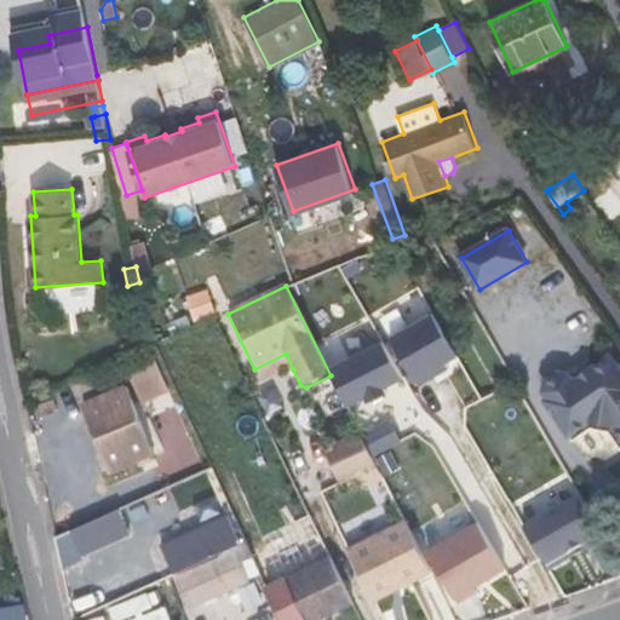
[(446,361),(459,355),(434,313),(392,336),(419,384),(437,373),(435,368),(446,361)]
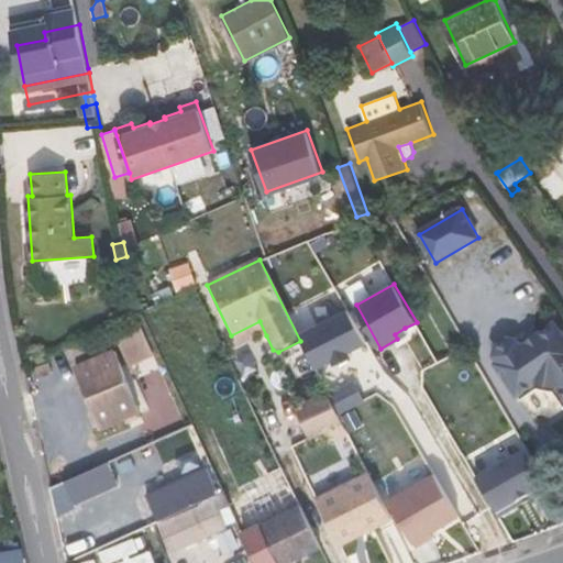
[(349,309),(298,334),(316,368),(331,361),(334,365),(351,356),(348,352),(367,342),(349,309)]
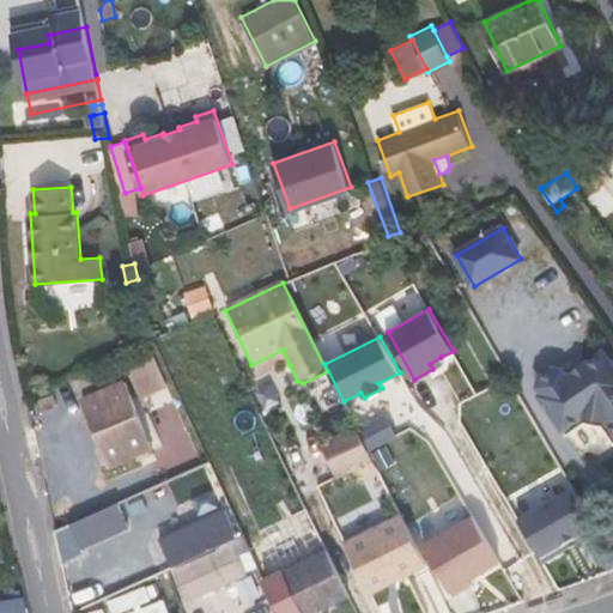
[(283,350),(252,365),(259,380),(290,365),(283,350)]
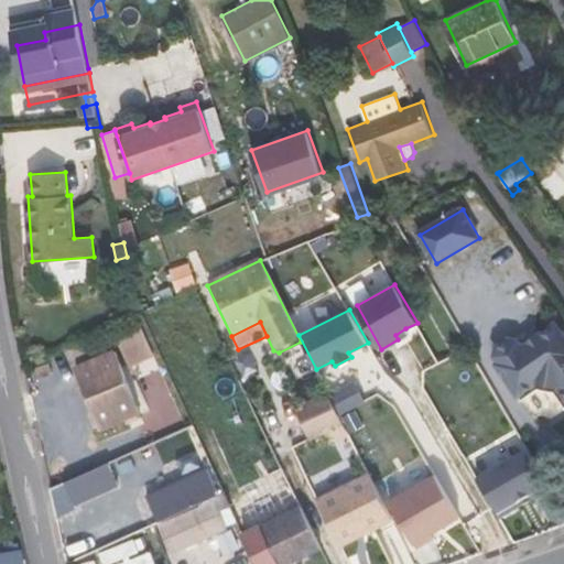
[(140,324),(116,336),(125,357),(127,356),(131,366),(154,355),(140,324)]
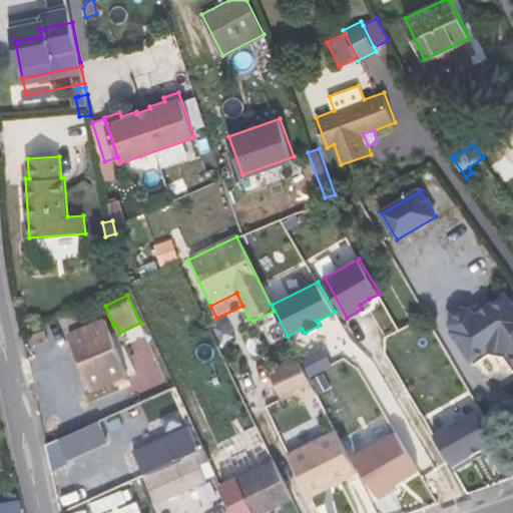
[(512,305),(507,296),(476,318),(472,312),(464,310),(453,318),(451,326),(456,332),(453,334),(473,362),(489,351),(492,356),(505,358),(509,355),(512,359),(512,305)]
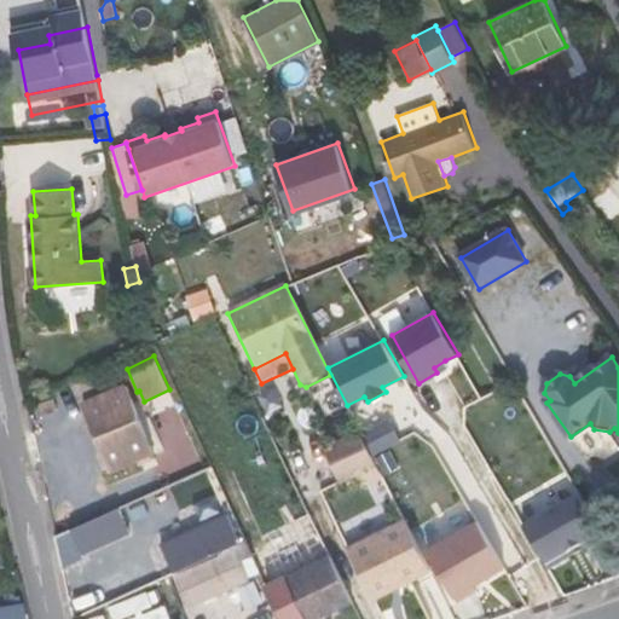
[(437,372),(449,366),(445,360),(434,368),(437,372)]
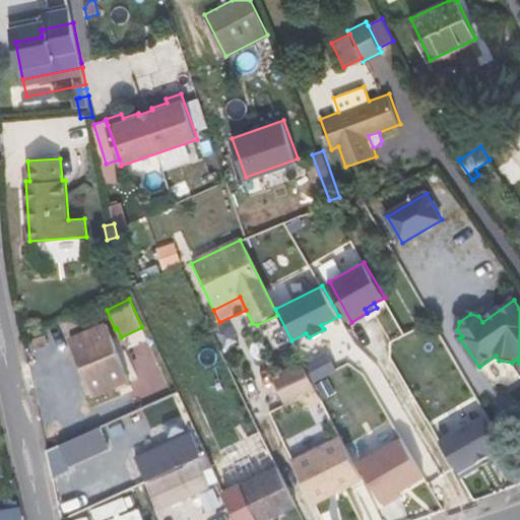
[(82,312),(62,321),(66,329),(86,320),(82,312)]
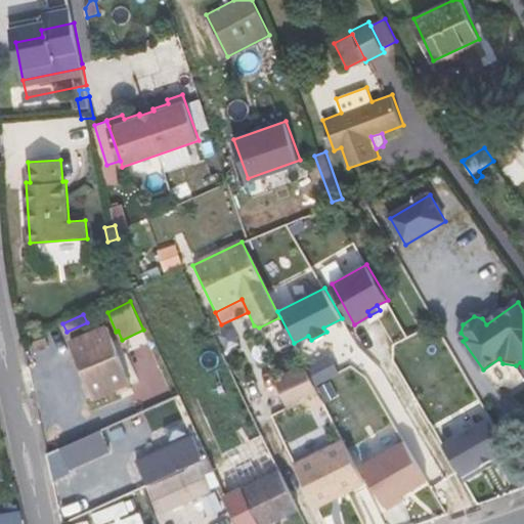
[(72,345),(90,384),(126,367),(115,343),(106,326),(72,345)]
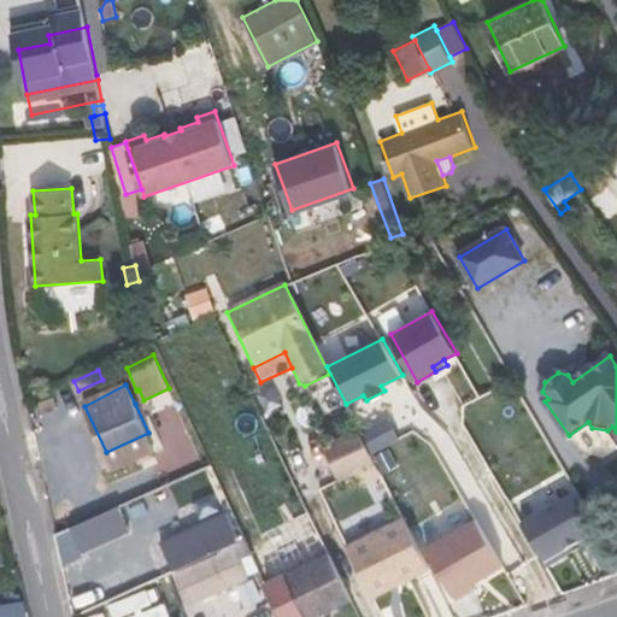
[(353,418),(321,435),(338,466),(370,451),(353,418)]
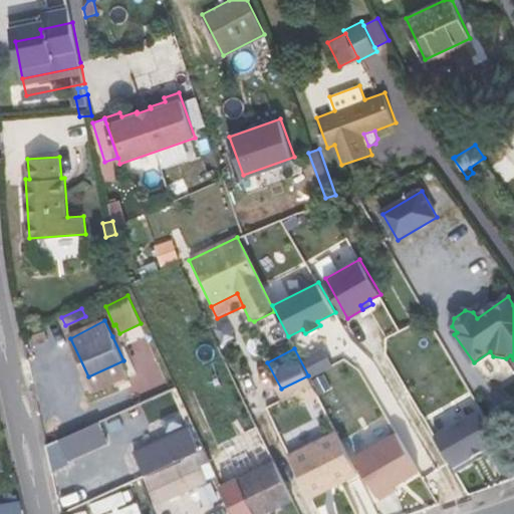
[(88,376),(96,394),(132,376),(123,360),(88,376)]
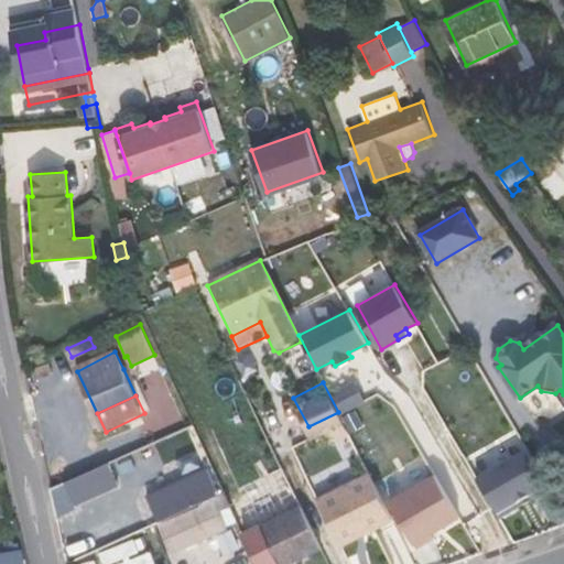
[(533,498),(550,488),(528,449),(477,478),(500,518),(519,507),(517,502),(531,494),(533,498)]
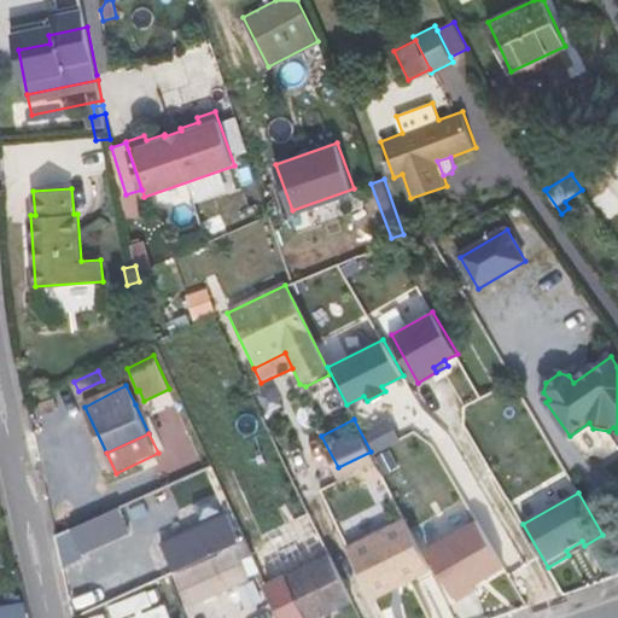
[(81,551),(129,529),(120,506),(71,526),(81,551)]
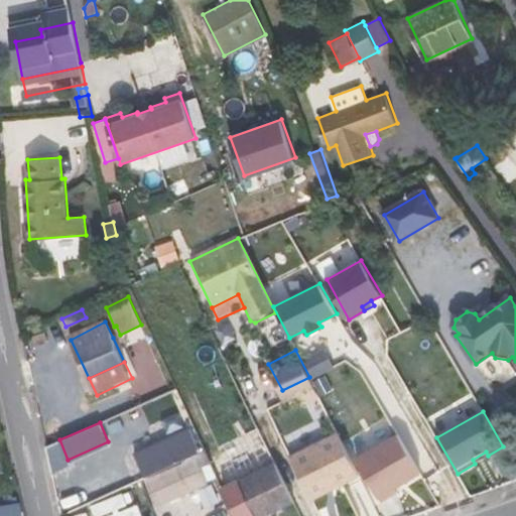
[(206,453),(196,428),(136,455),(146,478),(206,453)]
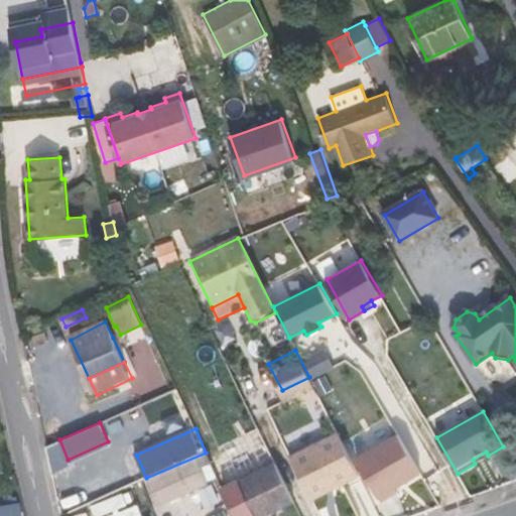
[(291,457),(313,499),(359,475),(337,433),(291,457)]
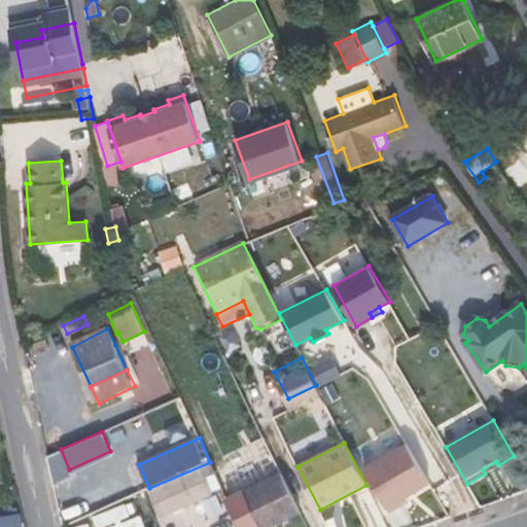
[(408,443),(364,467),(390,512),(407,501),(403,497),(430,482),(408,443)]
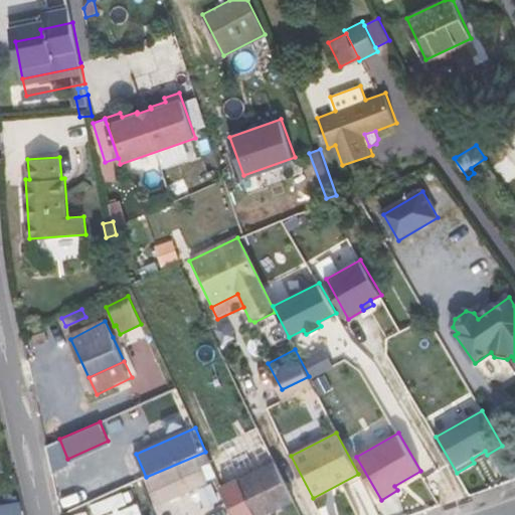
[(67,459),(59,439),(45,445),(51,470),(69,463),(67,459)]
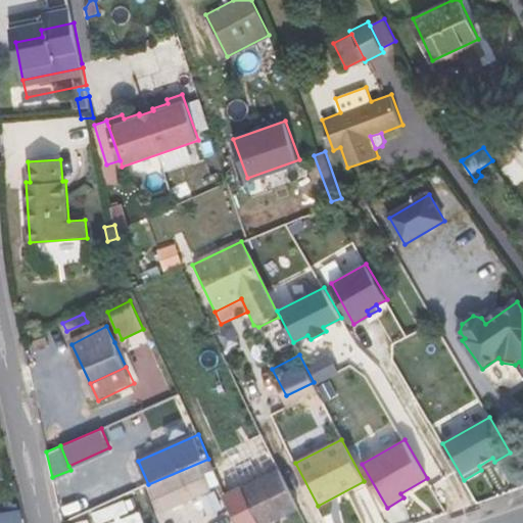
[(481,470),(494,462),(492,458),(479,466),(481,470)]
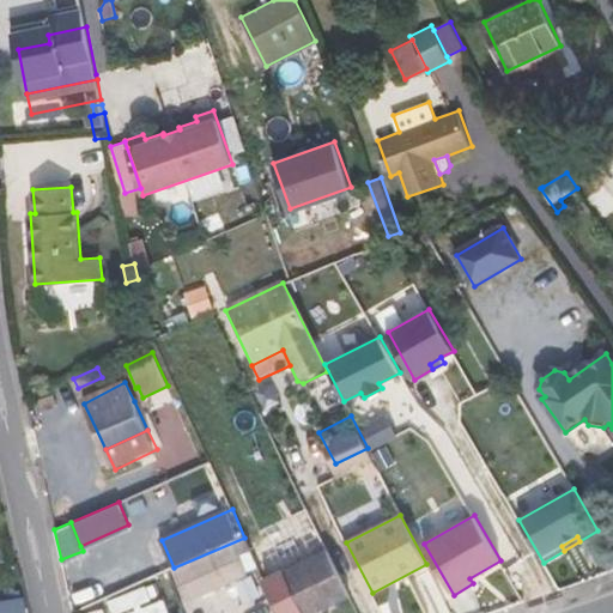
[(231,547),(175,571),(187,600),(244,576),(237,559),(252,553),(246,540),(231,547)]
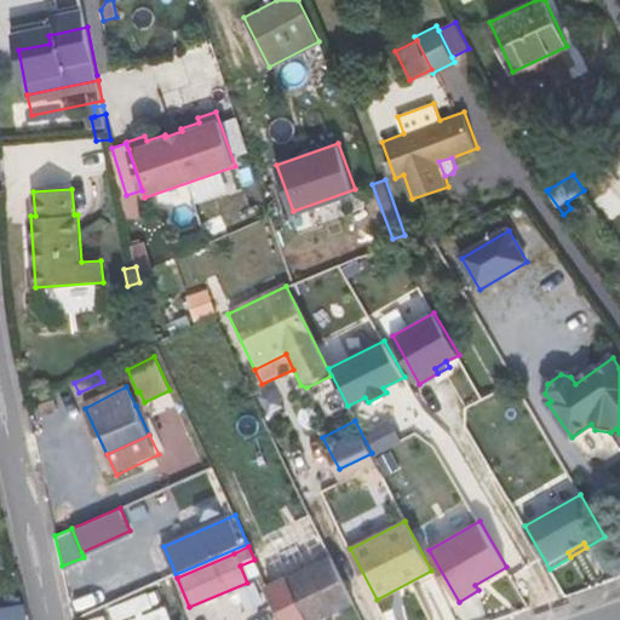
[(287,577),(308,619),(317,619),(354,602),(332,556),(287,577)]
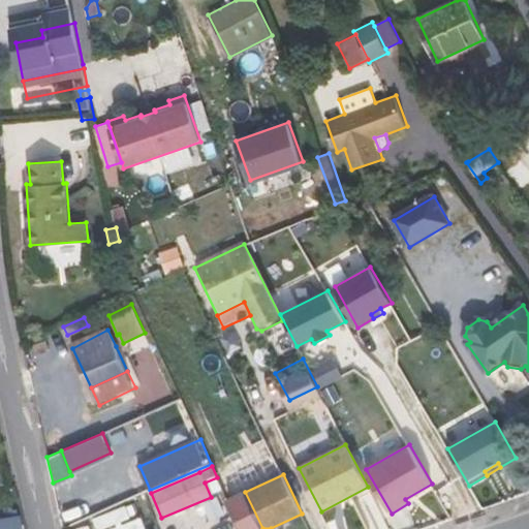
[(0,528),(22,528),(19,508),(0,511),(0,528)]
